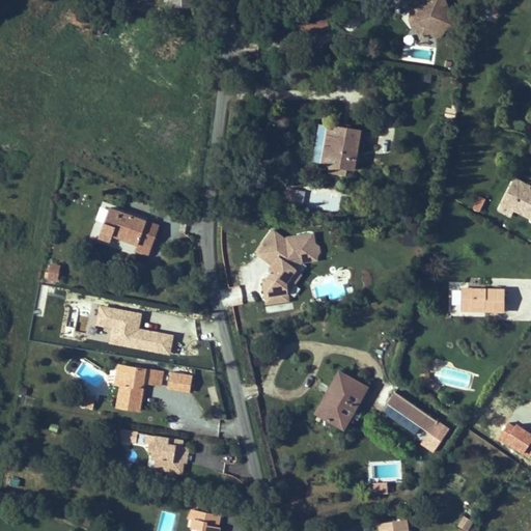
[(416,0),(408,3),(412,12),(417,16),(420,23),(417,28),(419,34),(424,37),(430,35),(432,29),(440,26),(446,29),(455,26),(450,10),(448,9),(447,7),(448,5),(446,0),(429,0),(430,3),(425,5),(422,0),(416,0)]
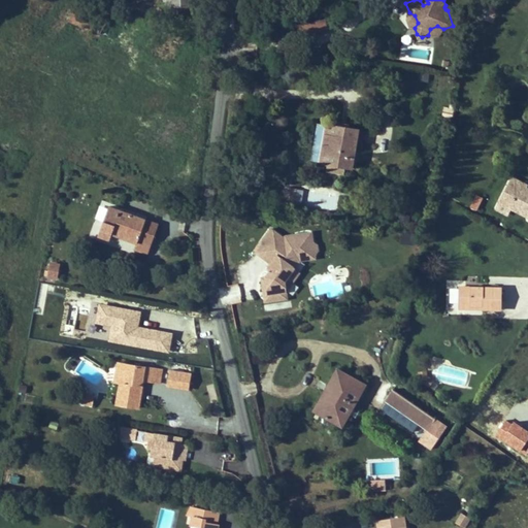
[(482,17),(485,20),(489,0),(481,0),(480,7),(484,8),(482,17)]
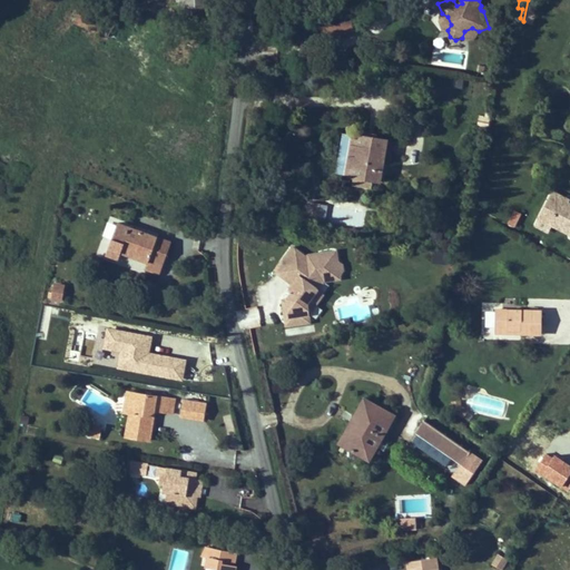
[(524,21),(533,23),(539,1),(536,0),(528,0),(523,21),(524,21)]
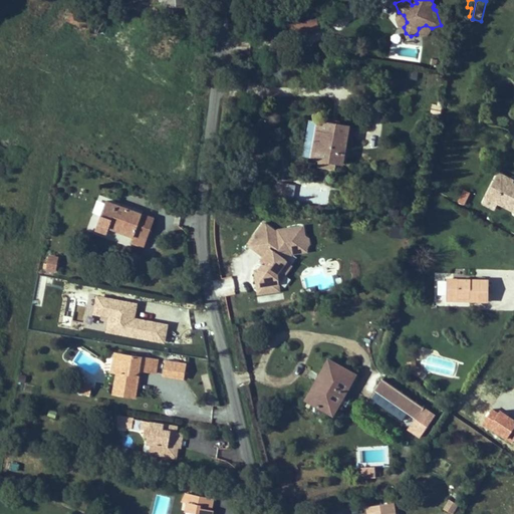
[(404,15),(399,12),(396,18),(399,25),(404,27),(407,22),(404,15)]
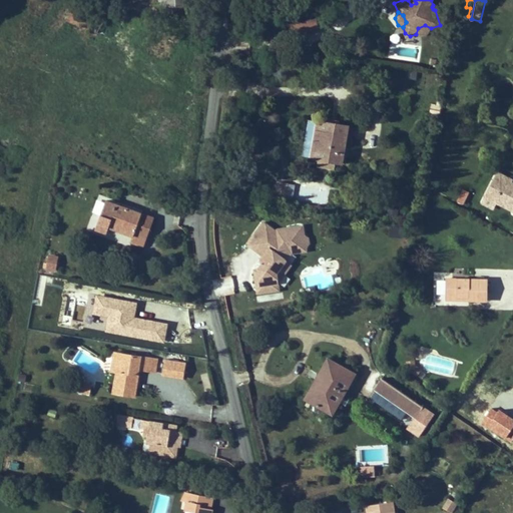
[(320,30),(317,17),(285,25),(287,37),(320,30)]
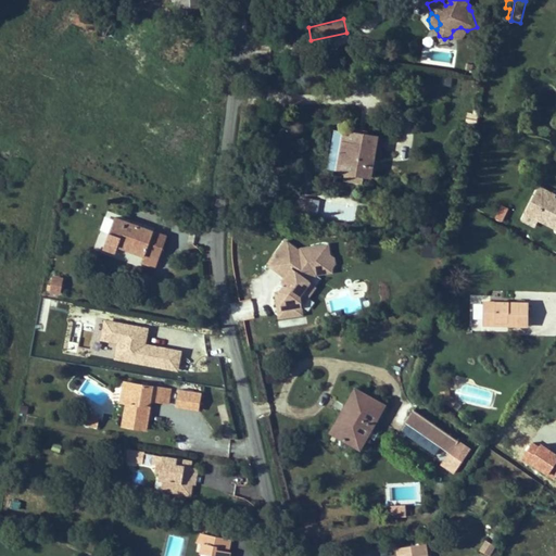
[(453,30),(451,37),(456,39),(464,36),(467,30),(460,27),(453,30)]
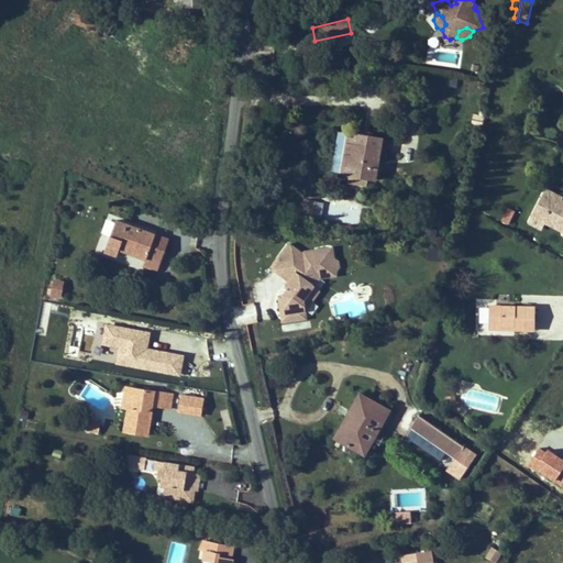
[(343,173),(350,133),(343,132),(337,170),(343,173)]
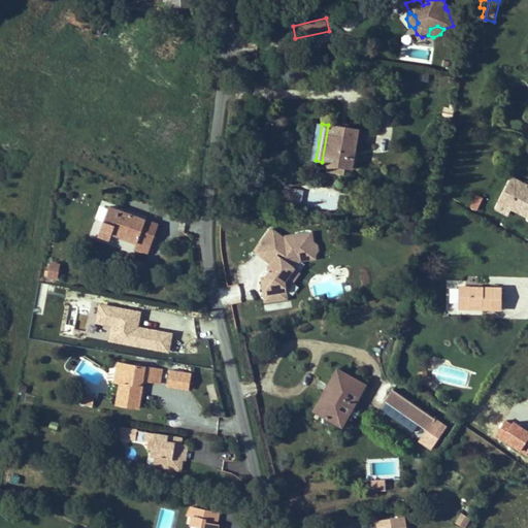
[(340,126),(328,124),(328,125),(322,162),(328,163),(345,166),(352,167),(358,133),(359,129),(340,126)]
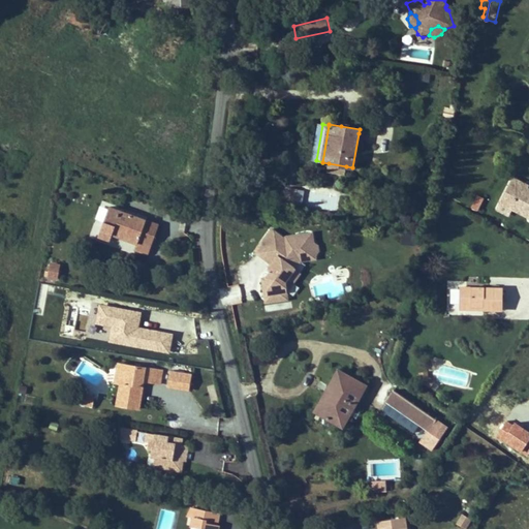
[(346,166),(329,163),(328,170),(345,174),(346,166)]
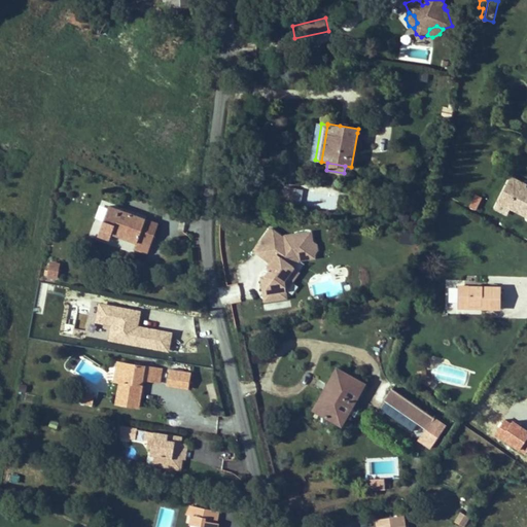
[(511,179),(508,184),(524,191),(525,189),(526,186),(511,179)]
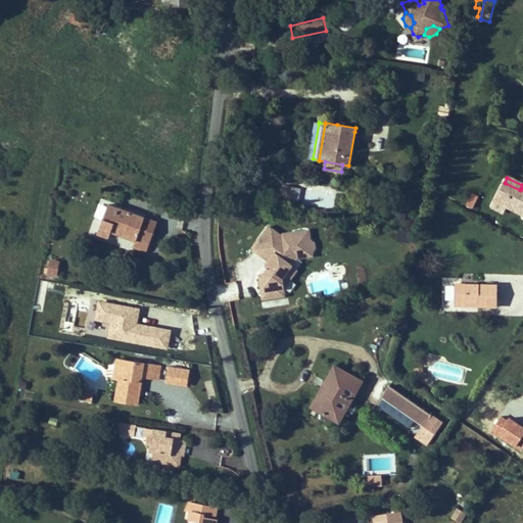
[(520,190),(505,183),(494,202),(522,216),(522,188),(521,188),(520,190)]
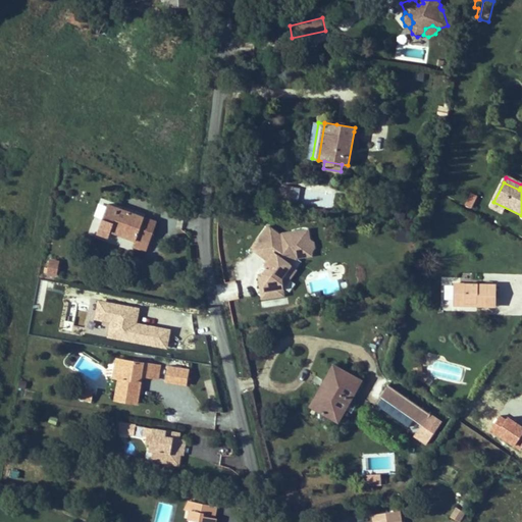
[(298,202),(300,188),(281,186),(279,199),(298,202)]
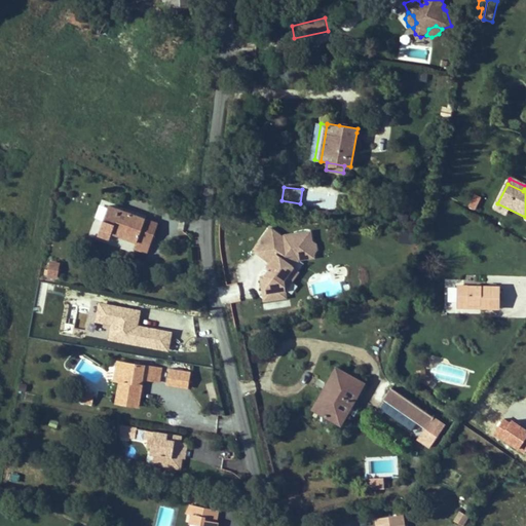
[(474,194),(467,208),(476,211),(482,198),(474,194)]
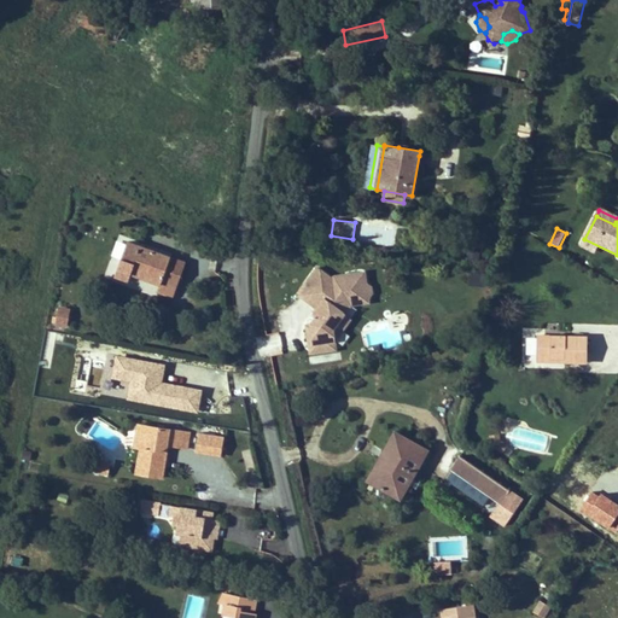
[(128,242),(116,277),(128,280),(132,274),(159,284),(161,284),(167,269),(180,275),(186,262),(128,242)]
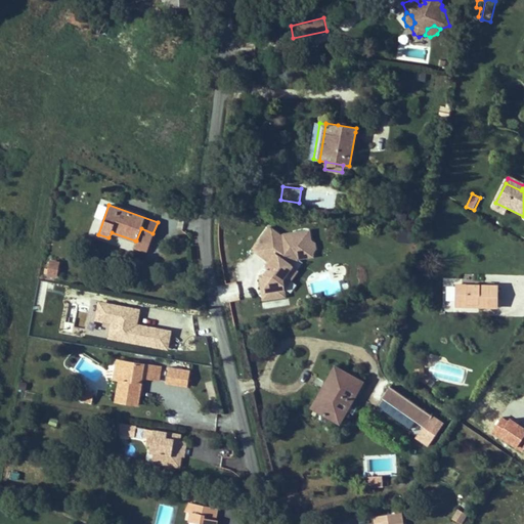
[(405,222),(406,215),(396,213),(395,221),(405,222)]
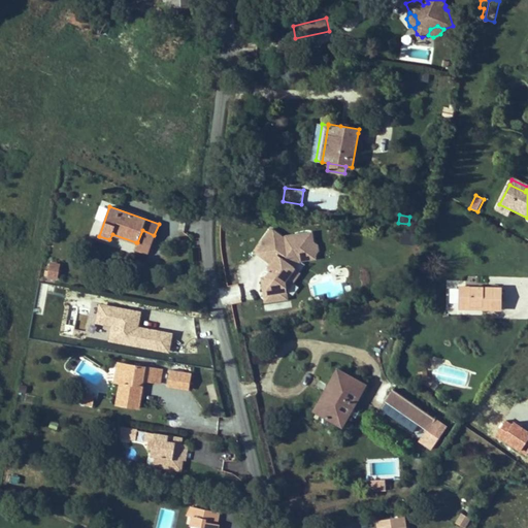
[(318,241),(316,231),(290,235),(289,237),(275,227),(265,241),(281,254),(275,261),(273,264),(273,268),(267,274),(270,292),(288,290),(287,279),(296,266),(302,259),(306,258),(305,254),(317,252),(318,252),(319,251),(320,249),(320,248),(321,248),(321,246),(320,245),(320,244),(320,243),(319,242),(318,242),(318,241)]
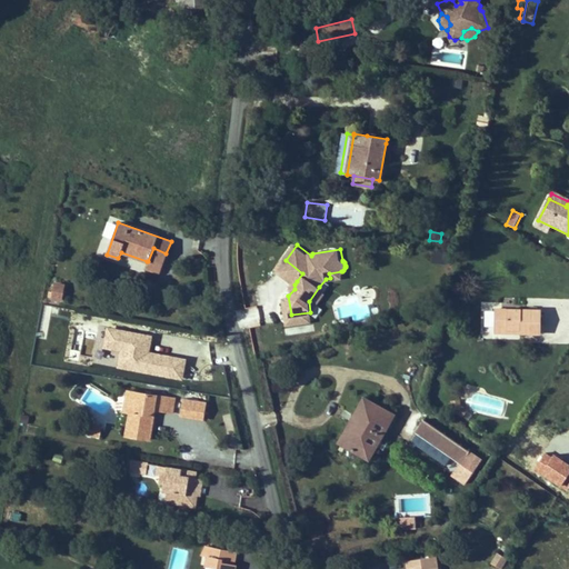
[(148,261),(147,261),(145,268),(159,272),(166,253),(153,248),(148,261)]
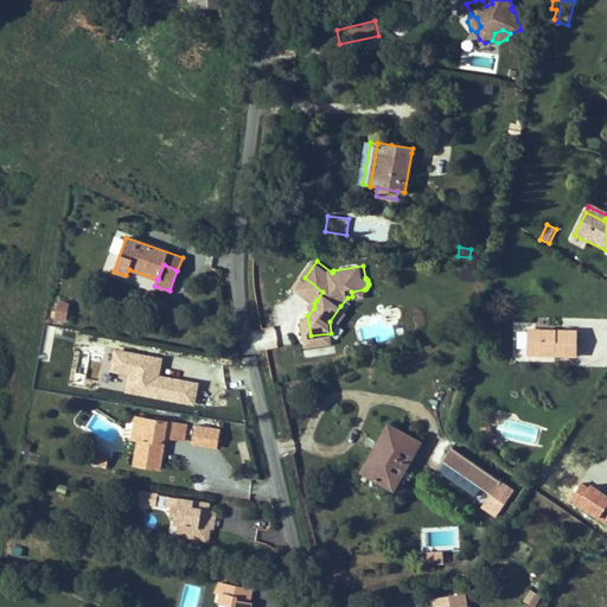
[(305,278),(298,286),(317,300),(323,292),(305,278)]
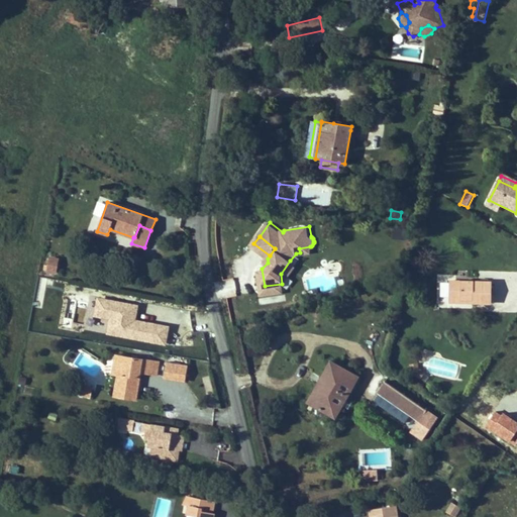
[(59,260),(48,257),(46,271),(56,272),(59,260)]
